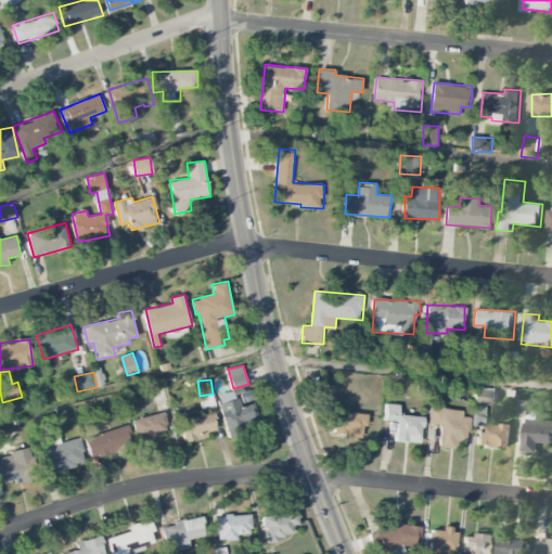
[(153,385),(157,403),(171,399),(166,382),(153,385)]
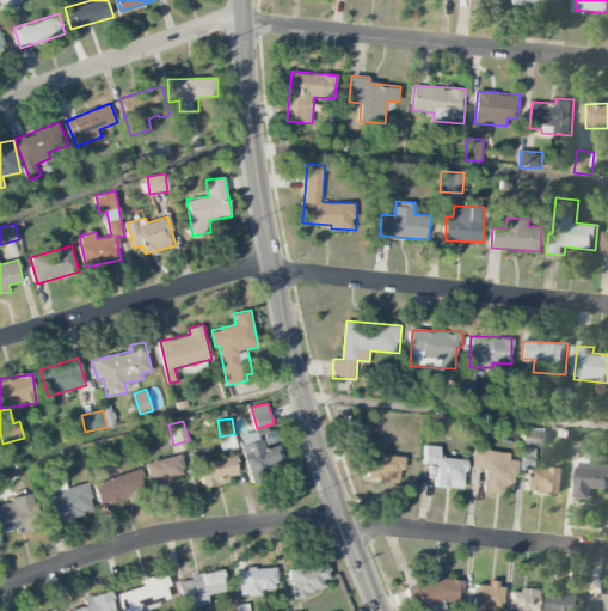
[(523,468),(536,468),(536,446),(546,446),(547,428),(524,427),(523,468)]
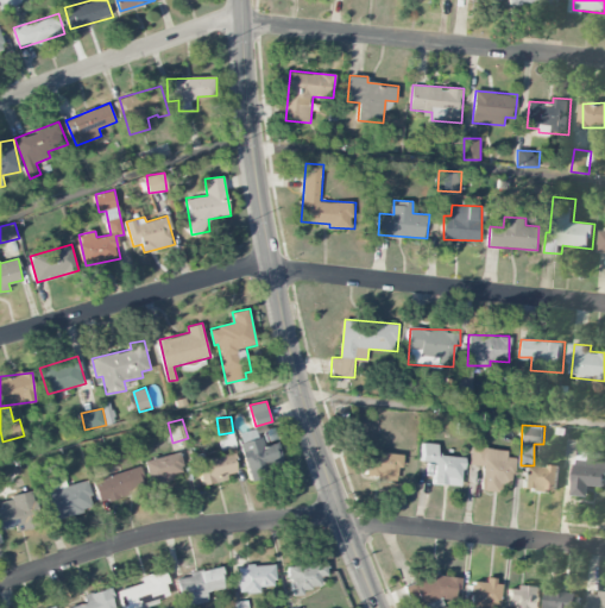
[(239,433),(250,472),(285,464),(279,442),(266,445),(264,436),(259,437),(257,428),(239,433)]
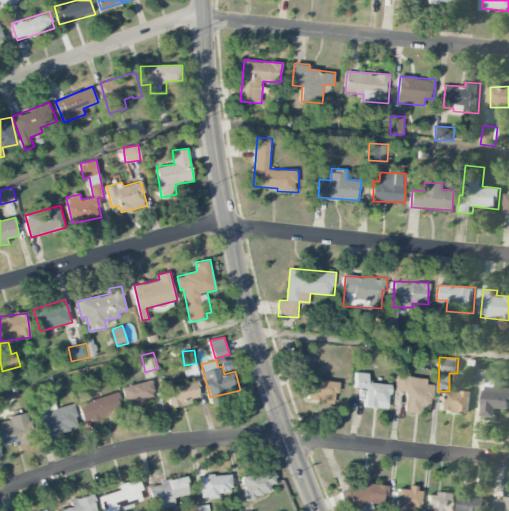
[(498,417),(499,408),(508,409),(508,380),(490,379),(490,370),(481,369),(480,383),(487,383),(485,417),(498,417)]
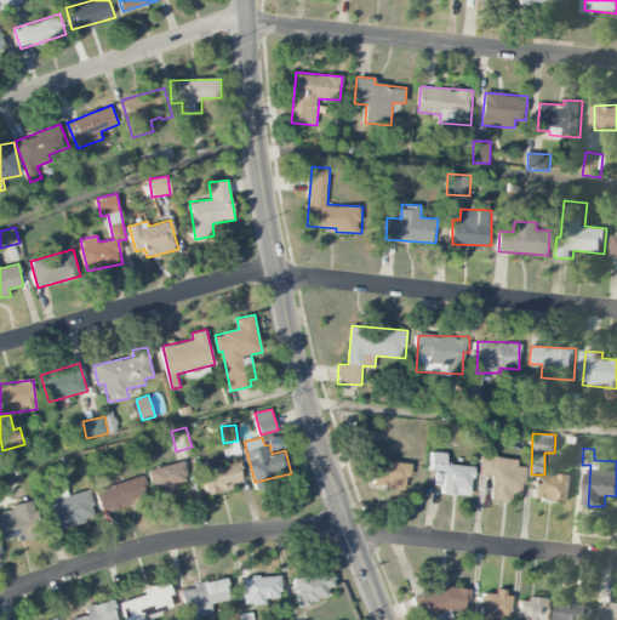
[(444,493),(473,495),(474,465),(449,464),(450,453),(434,451),(433,470),(445,471),(444,493)]
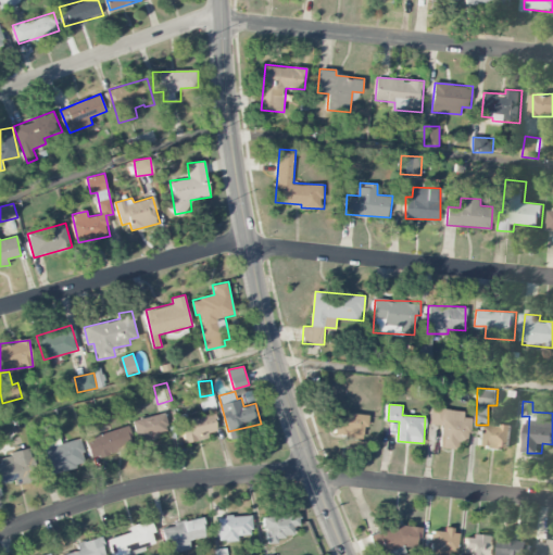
[(459,448),(459,440),(466,440),(467,410),(432,408),(431,425),(442,425),(441,448),(459,448)]
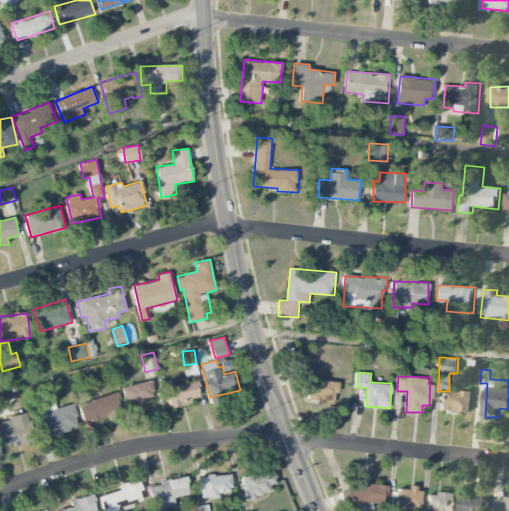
[(166,388),(172,408),(193,402),(192,398),(200,396),(196,379),(166,388)]
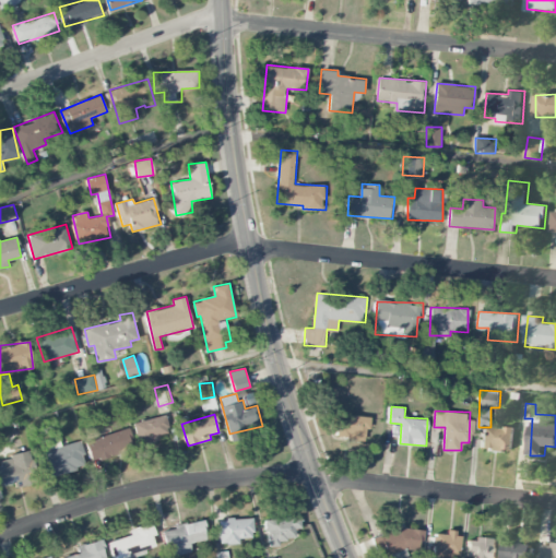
[(365,439),(366,429),(371,429),(371,415),(339,414),(338,438),(365,439)]
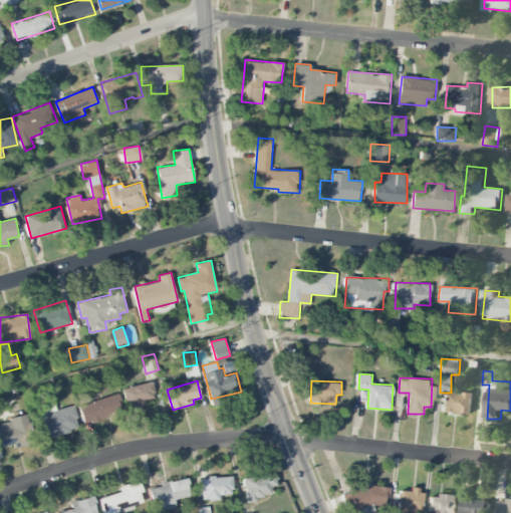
[(159,403),(154,381),(124,388),(130,409),(159,403)]
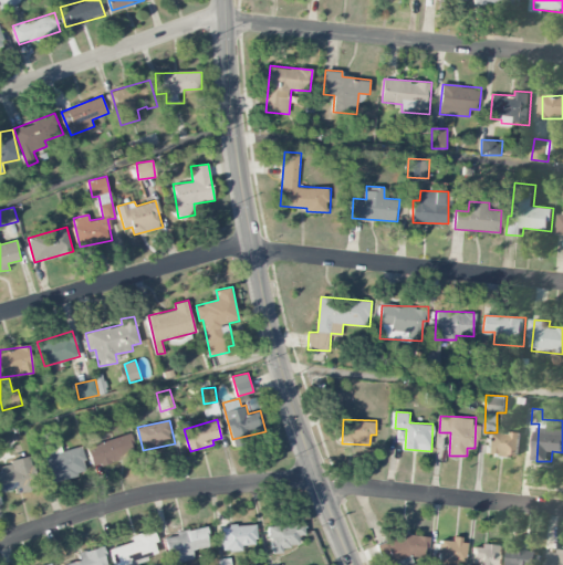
[(523,435),(490,431),(488,453),(521,457),(523,435)]
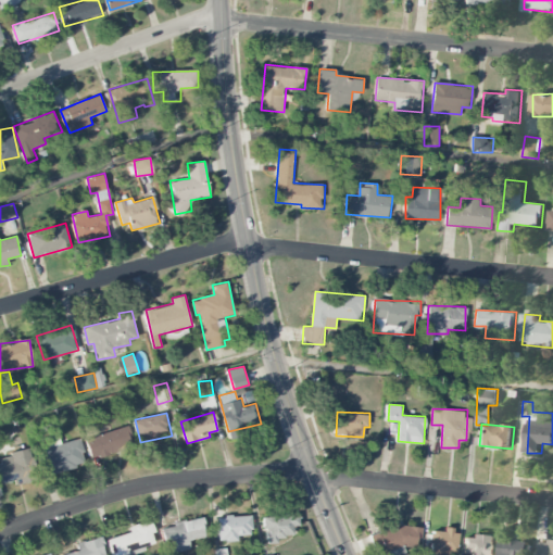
[(127,426),(87,439),(93,459),(134,446),(127,426)]
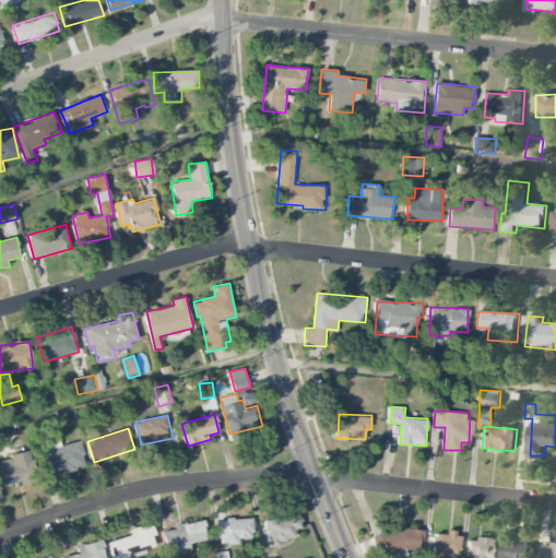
[(82,440),(55,447),(52,439),(47,440),(50,455),(40,458),(45,477),(87,469),(82,440)]
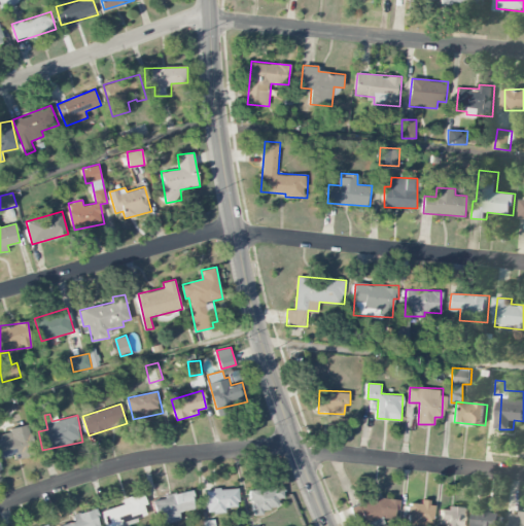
[(34,456),(28,424),(10,427),(12,434),(0,436),(0,457),(16,455),(18,458),(34,456)]
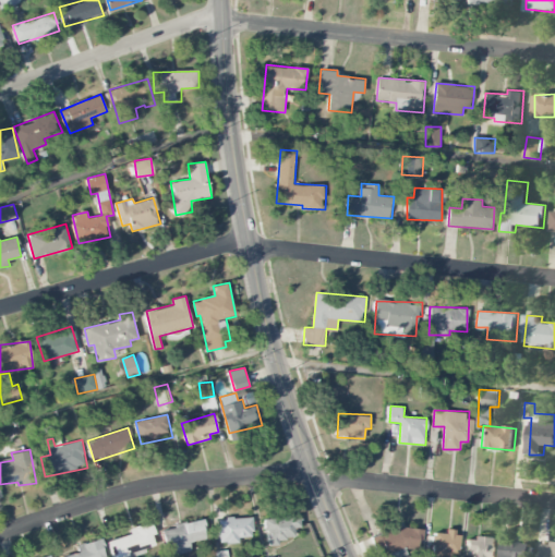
[(267,516),(268,545),(280,545),(280,539),(296,537),(296,528),(300,528),(299,515),(267,516)]
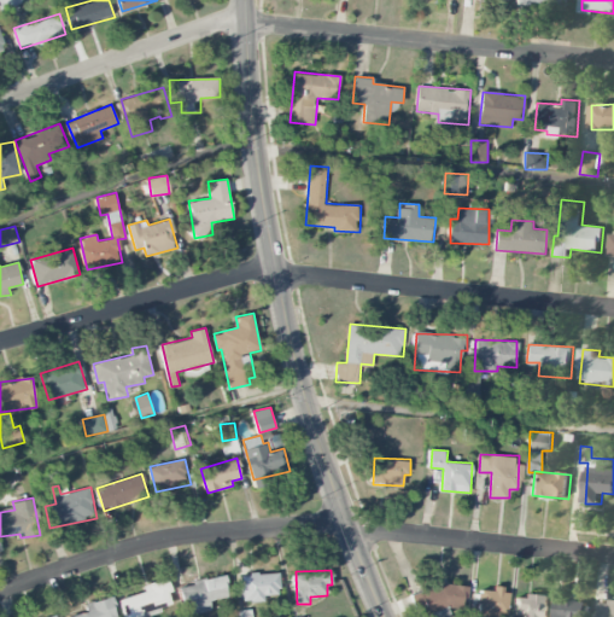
[(265,595),(282,594),(281,571),(244,574),(245,601),(265,600),(265,595)]
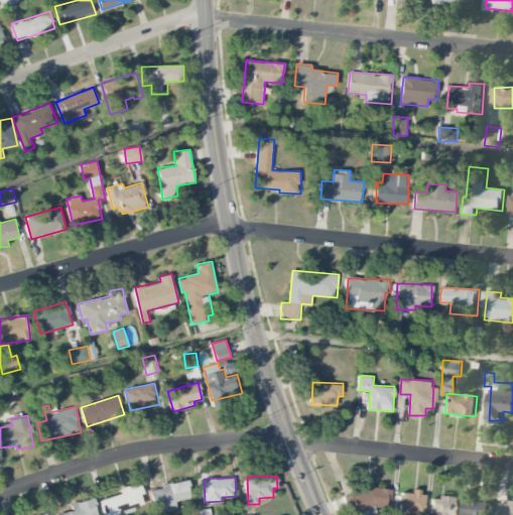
[(155,514),(178,510),(176,501),(193,497),(188,480),(150,488),(155,514)]
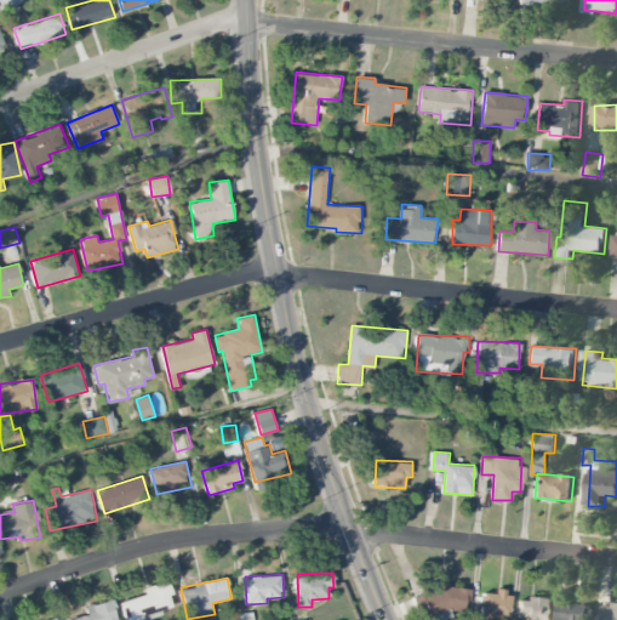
[(137,619),(173,609),(170,595),(173,593),(170,580),(144,589),(146,595),(121,602),(126,619),(137,619)]
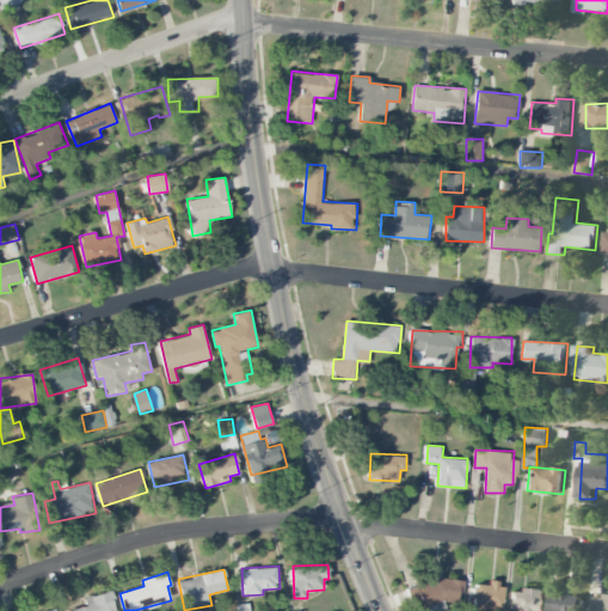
[(413,579),(412,603),(461,604),(462,581),(413,579)]
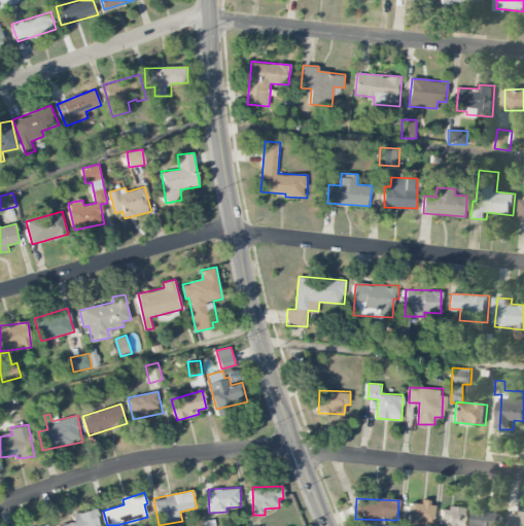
[(410,524),(433,525),(434,499),(422,499),(422,503),(410,502),(410,524)]
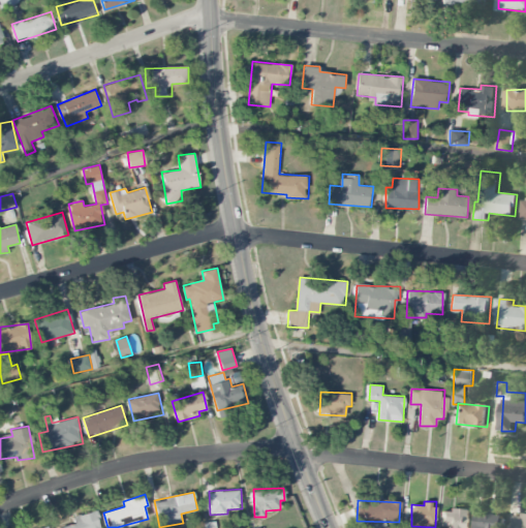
[(450,527),(470,527),(471,509),(444,508),(443,525),(450,526),(450,527)]
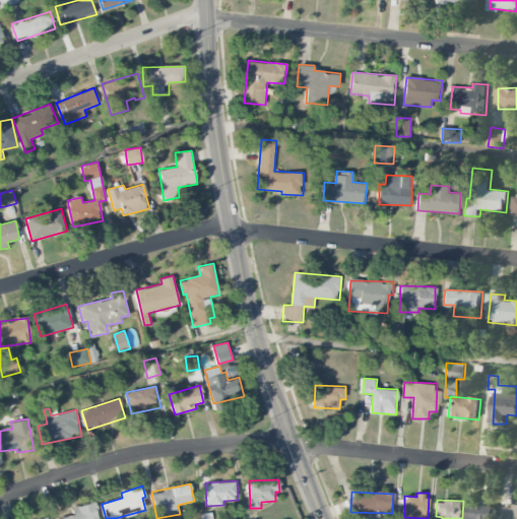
[(72,507),(74,514),(59,517),(59,518),(99,518),(95,502),(72,507)]
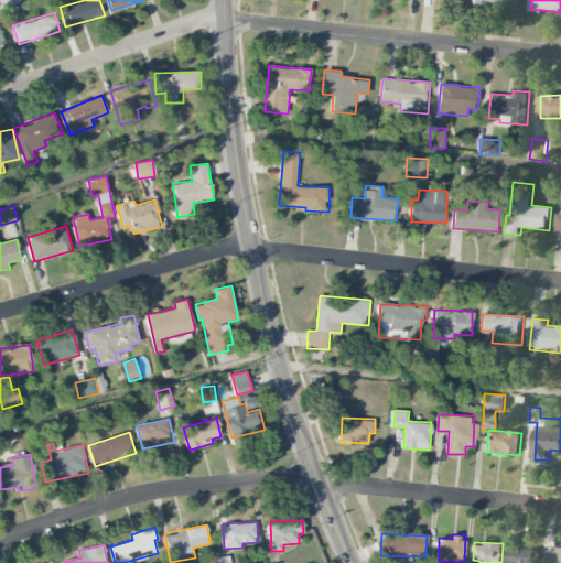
[(507,562),(535,562),(536,562),(543,562),(546,549),(509,545),(507,562)]
